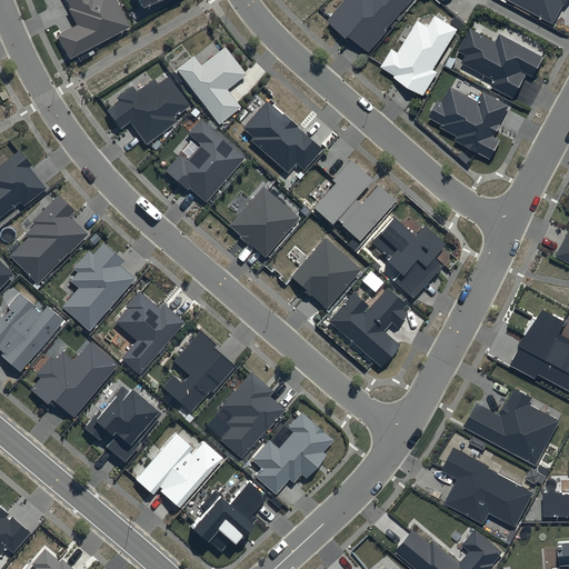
[(67,0),(70,5),(67,7),(75,22),(56,32),(68,56),(129,25),(116,0),(67,0)]
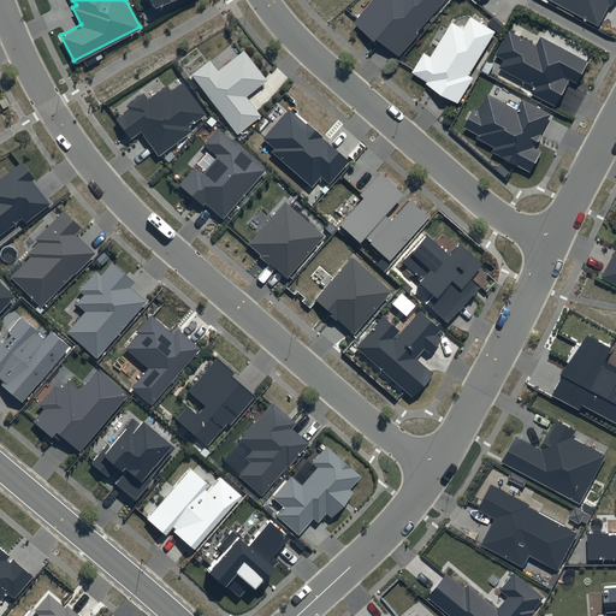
[(443,0),(368,0),(354,17),(396,54),(443,0)]
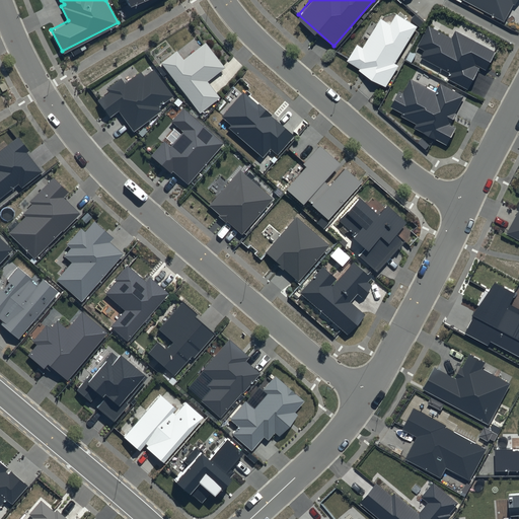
[(470,0),(503,17),(512,1),(516,3),(517,0),(470,0)]
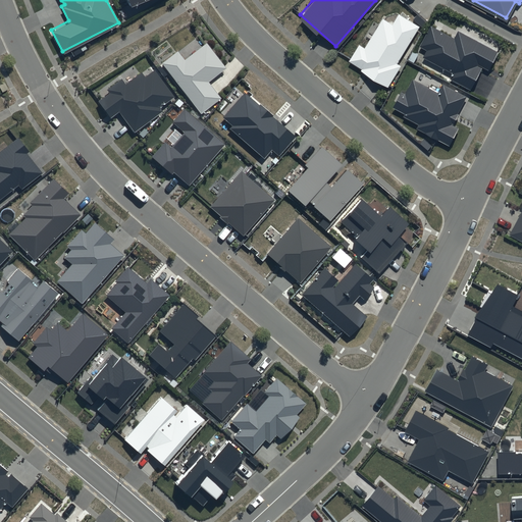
[(418,24),(398,12),(393,20),(382,14),(364,45),(358,41),(347,60),(387,85),(401,64),(396,61),(418,24)]
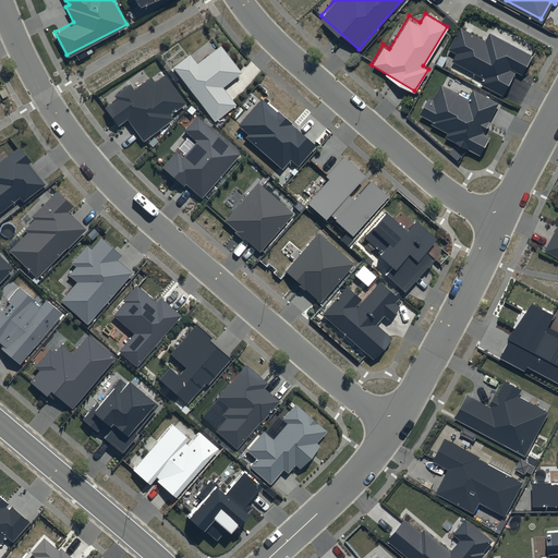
[(532,53),(489,32),(485,39),(459,26),(448,47),(456,51),(451,58),(484,75),(480,83),(502,94),(516,69),(522,73),(532,53)]
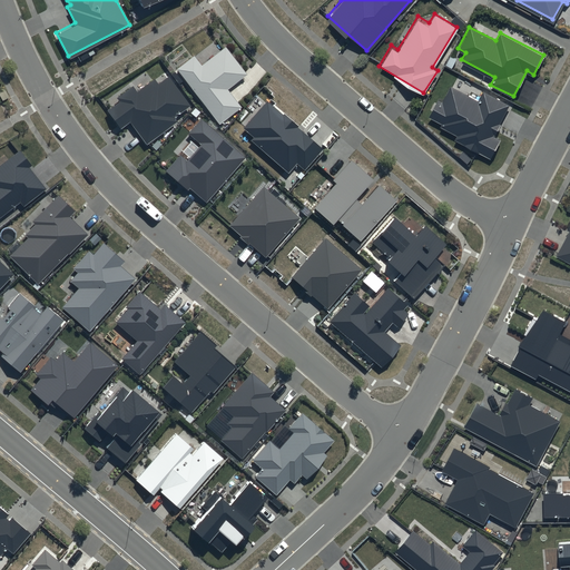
[(194,53),(177,67),(218,120),(239,105),(226,87),(246,72),(224,45),(200,62),(194,53)]
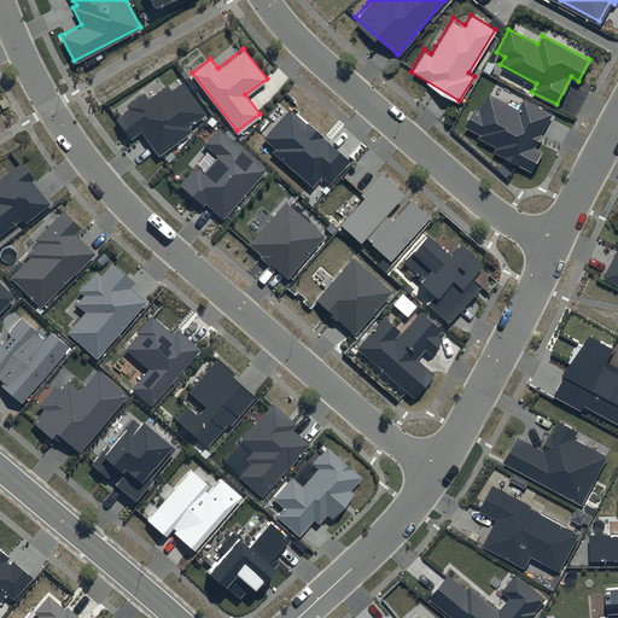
[(127,108),(116,116),(129,135),(140,128),(158,152),(190,129),(187,124),(204,112),(181,81),(170,89),(165,83),(147,97),(143,91),(124,103),(127,108)]
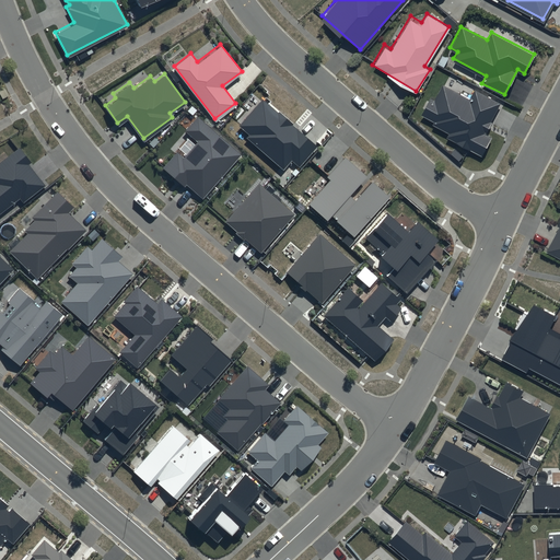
[(499,102),(475,90),(469,98),(442,84),(433,98),(429,96),(421,111),(433,117),(431,121),(446,130),(443,136),(481,155),(492,136),(483,131),(499,102)]
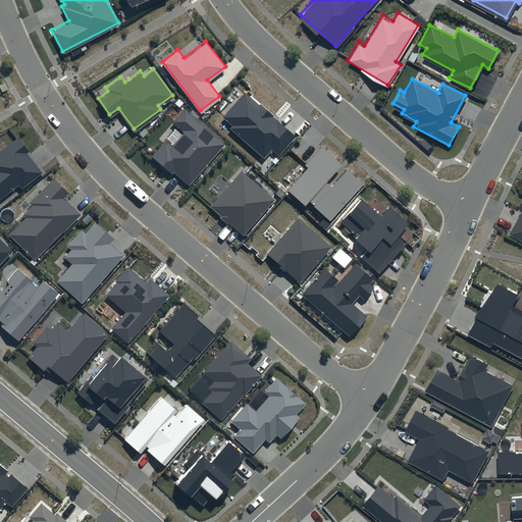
[(243,90),(220,115),(230,123),(229,125),(263,156),(271,147),(278,153),(294,135),(243,90)]
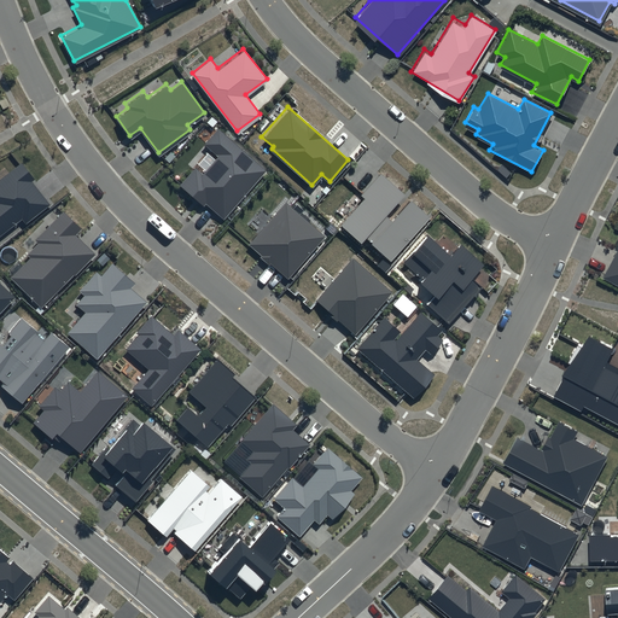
[(264,169),(217,127),(203,141),(217,153),(202,170),(194,163),(179,181),(203,203),(204,200),(222,216),(264,169)]
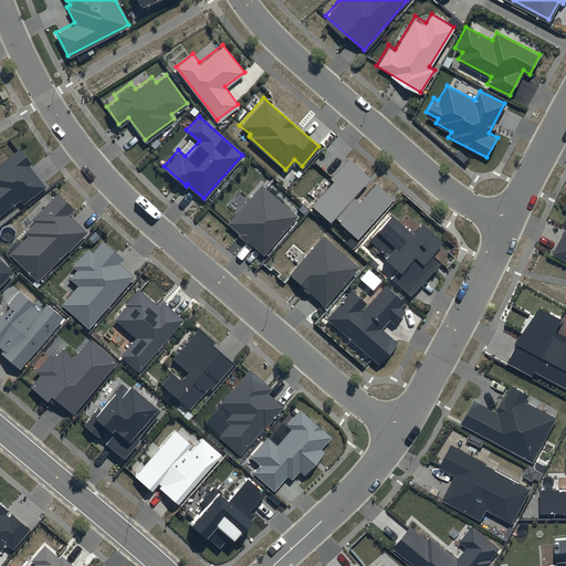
[(31,161),(18,145),(0,158),(0,212),(19,198),(23,202),(44,186),(27,165),(31,161)]
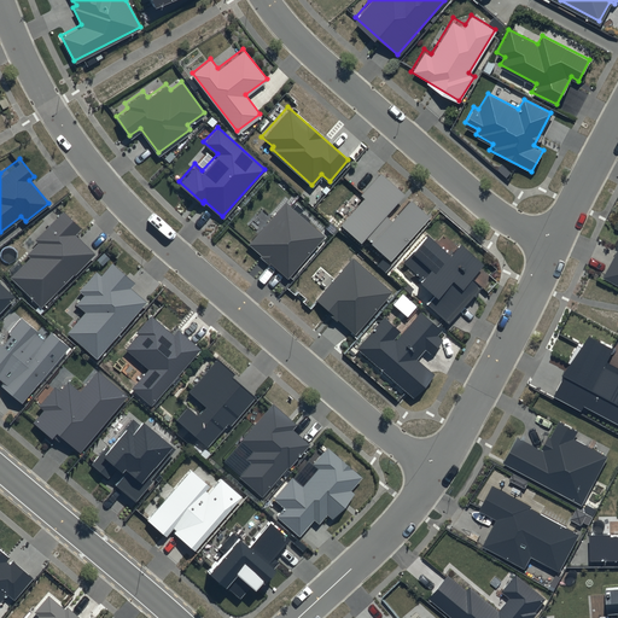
[(402,191),(379,170),(359,193),(362,196),(339,222),(360,240),(363,235),(389,258),(429,215),(409,198),(390,219),(383,211),(402,191)]
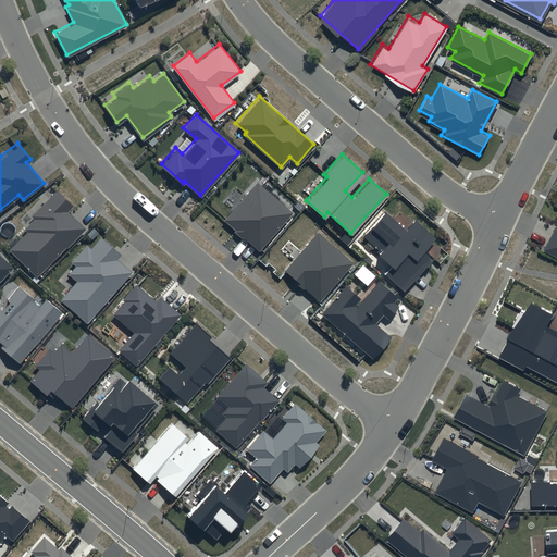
[(292,211),(257,181),(223,219),(258,249),(292,211)]
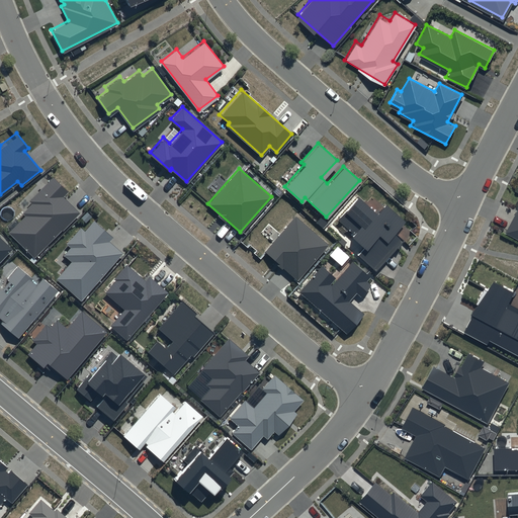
[(68,189),(52,174),(27,198),(30,202),(22,210),(26,213),(10,231),(33,254),(60,228),(62,230),(80,212),(63,194),(68,189)]
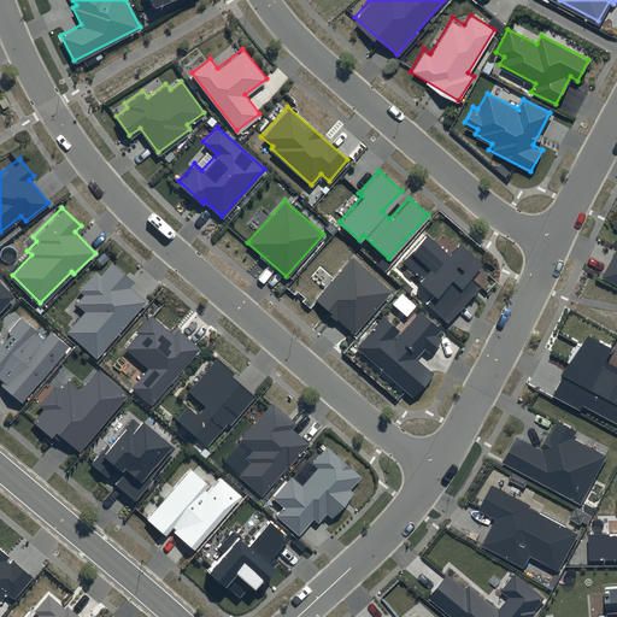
[(448,253),(425,233),(410,250),(428,266),(416,278),(433,293),(425,301),(446,319),(470,293),(474,297),(479,285),(469,275),(481,262),(459,241),(448,253)]
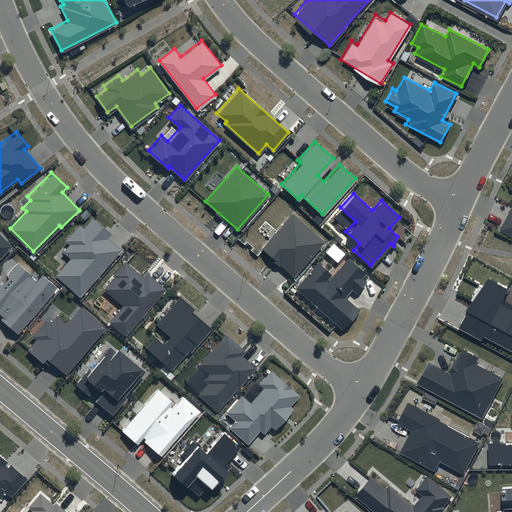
[(511,197),(496,226),(511,234),(511,197)]
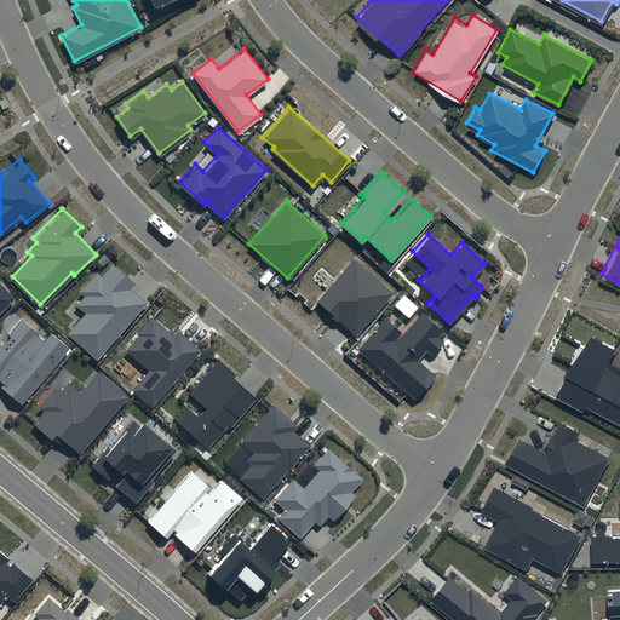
[(352,257),(316,299),(355,334),(392,292),(352,257)]
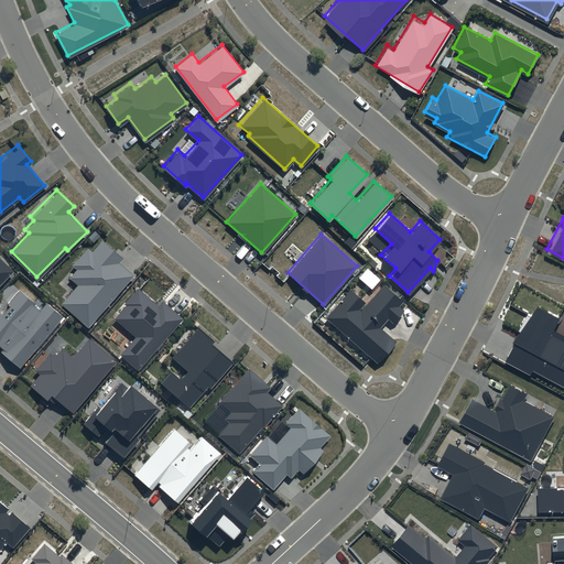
[(120,257),(101,239),(93,250),(86,245),(71,262),(75,267),(68,274),(78,283),(62,302),(88,325),(131,274),(116,261),(120,257)]
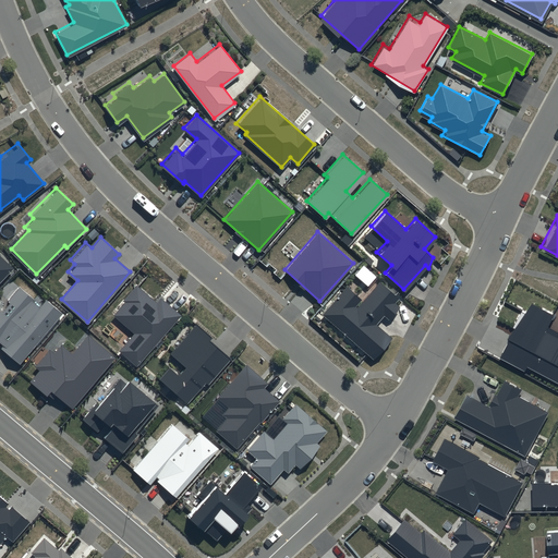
[(0,278),(12,267),(0,255),(0,278)]
